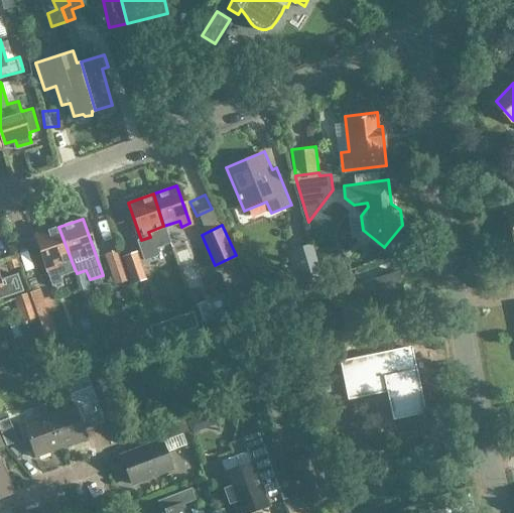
[(33,236),(51,286),(61,283),(58,274),(75,269),(58,227),(33,236)]
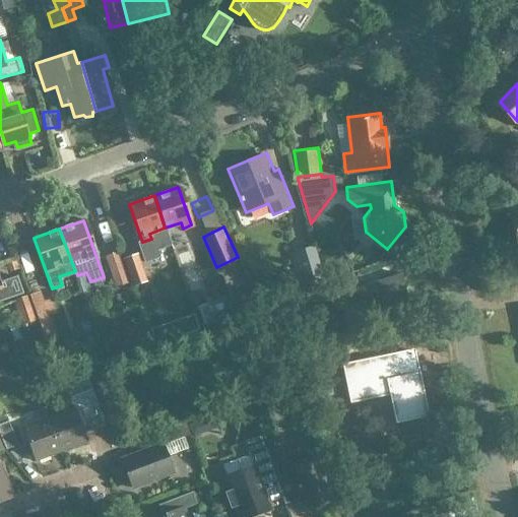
[(316,244),(298,250),(308,284),(326,279),(316,244)]
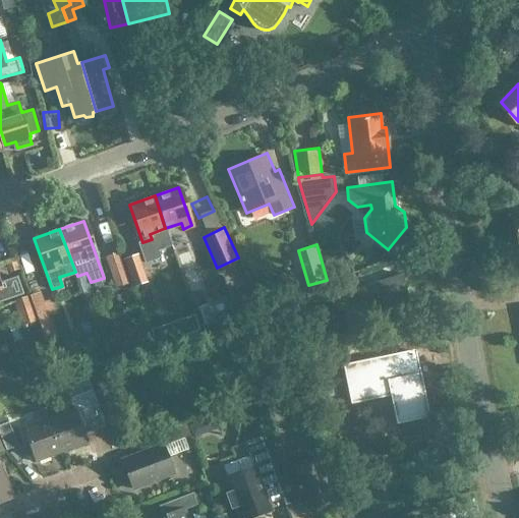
[(108,255),(117,286),(130,282),(121,251),(108,255)]
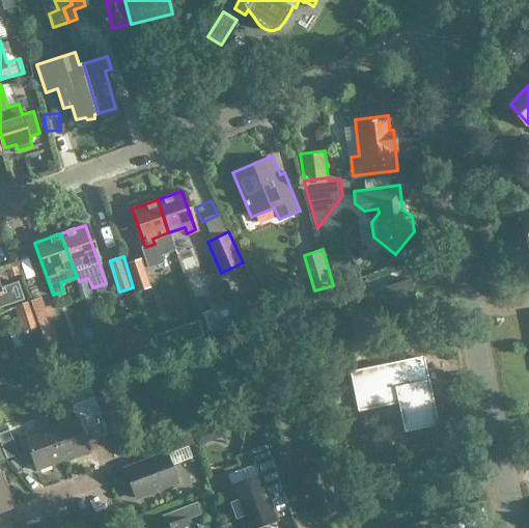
[(130,264),(139,292),(151,287),(142,258),(130,264)]
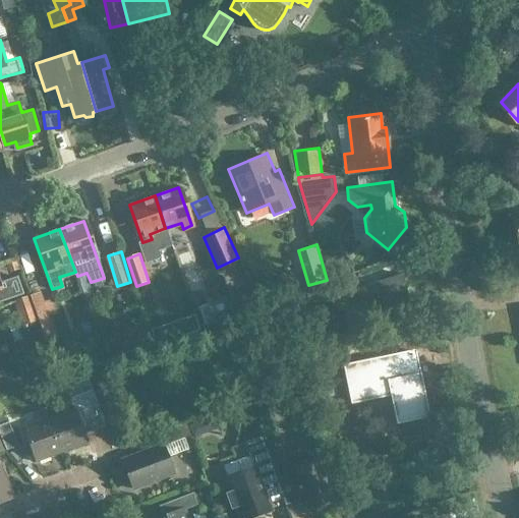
[(339,309),(350,307),(359,305),(361,315),(410,305),(403,274),(347,295),(347,294),(336,296),(339,309)]
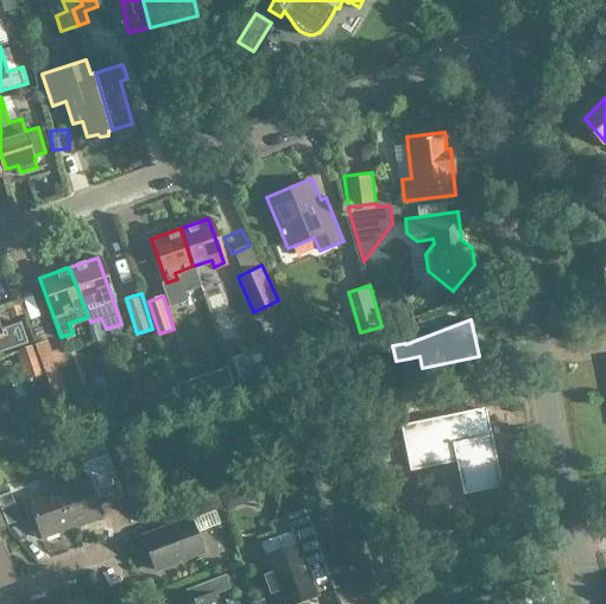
[(0,349),(25,341),(18,322),(0,326),(0,349)]
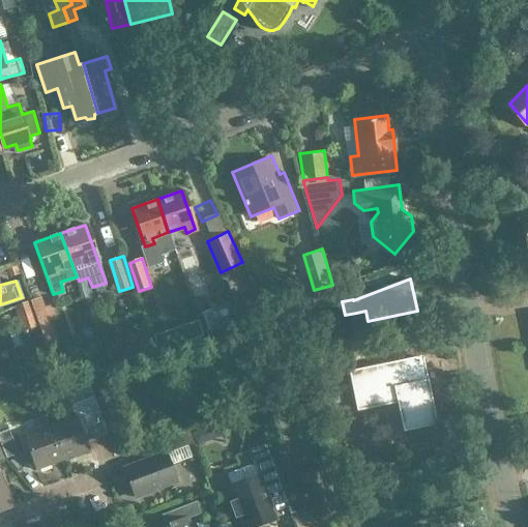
[(335,288),(302,299),(304,309),(339,301),(335,288)]
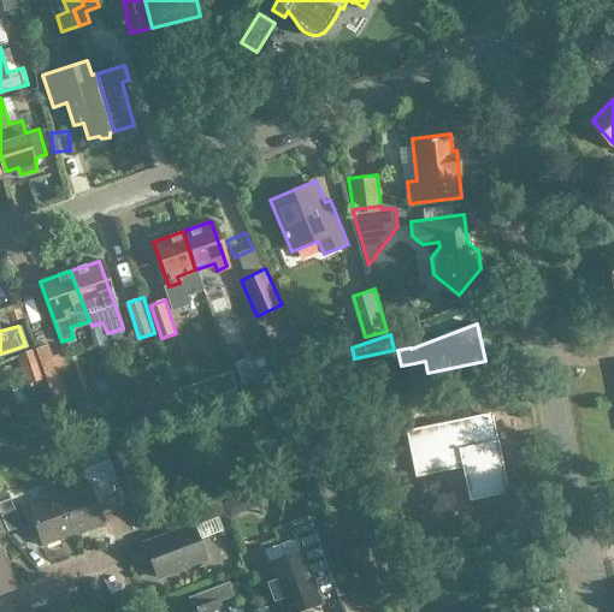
[(48,342),(36,346),(51,391),(64,386),(48,342)]
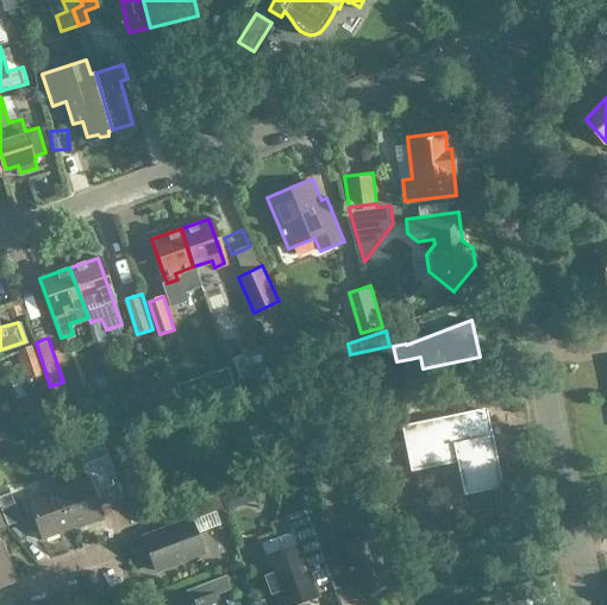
[(33,342),(16,350),(25,378),(44,372),(33,342)]
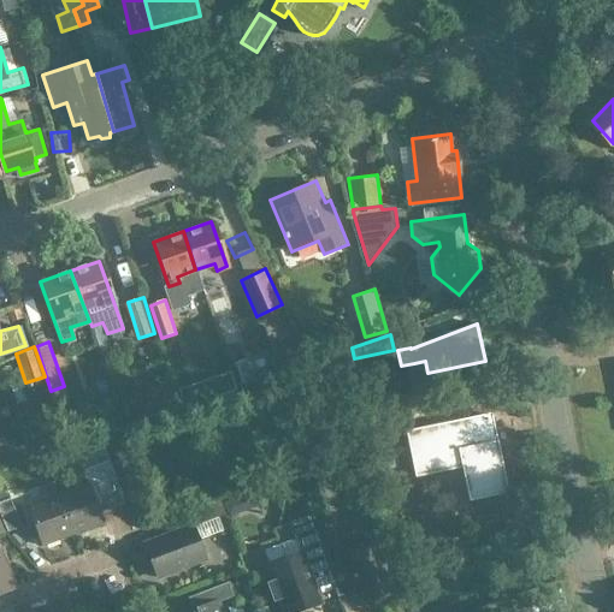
[(187,405),(204,399),(198,382),(181,387),(187,405)]
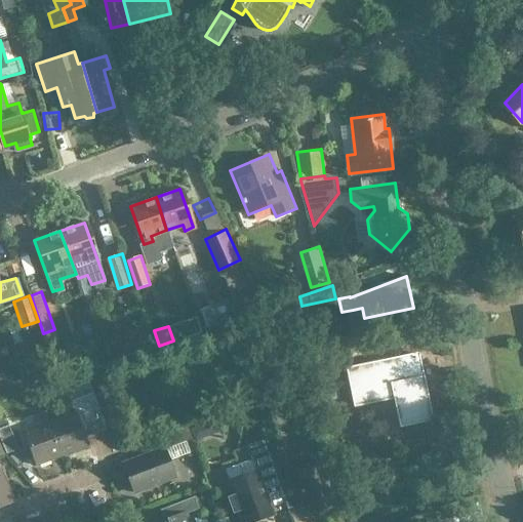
[(146,331),(130,336),(106,346),(111,359),(135,351),(151,346),(146,331)]
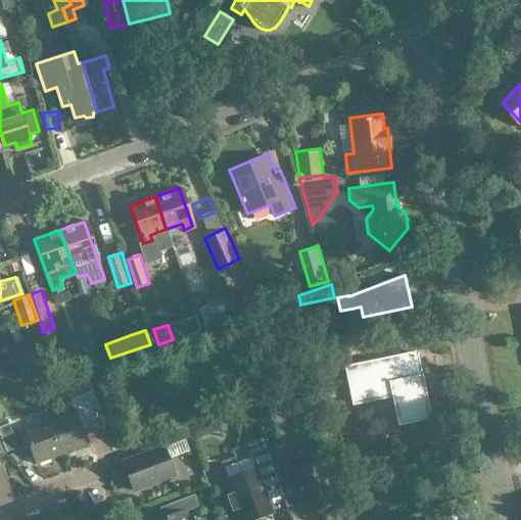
[(411,365),(379,373),(391,422),(423,415),(411,365)]
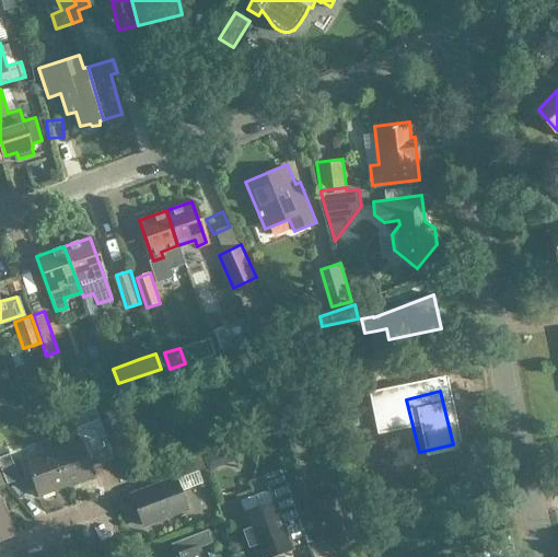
[(55,448),(69,485),(96,475),(92,461),(102,457),(99,450),(119,442),(109,417),(96,421),(101,431),(55,448)]
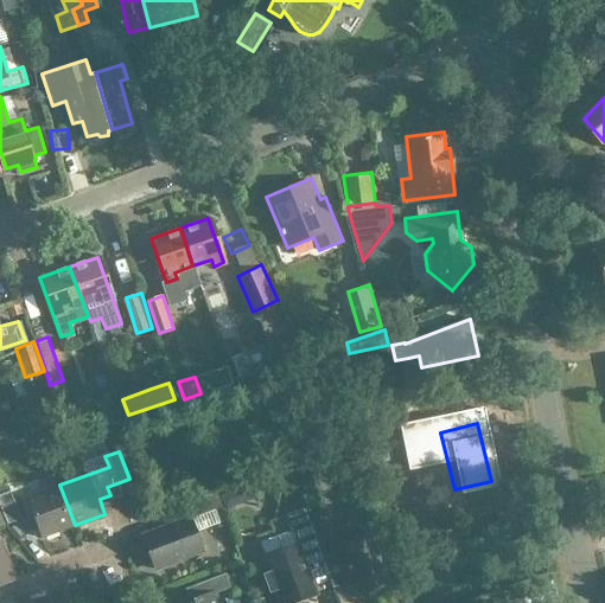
[(75,525),(59,485),(29,496),(44,537),(75,525)]
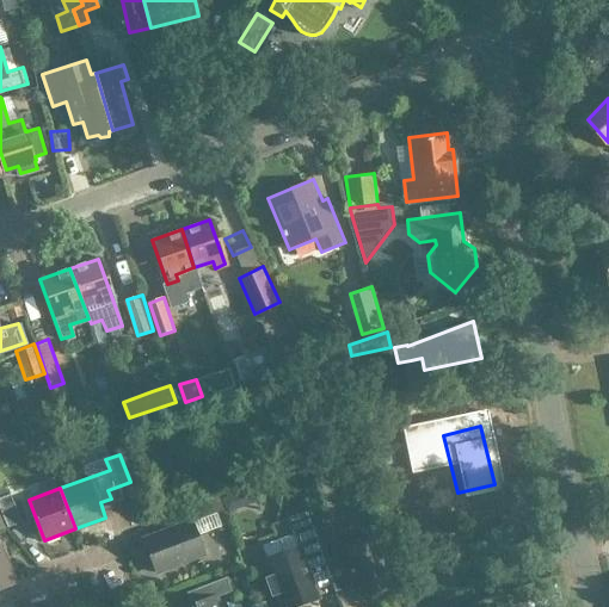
[(13,491),(0,496),(0,501),(10,525),(24,520),(13,491)]
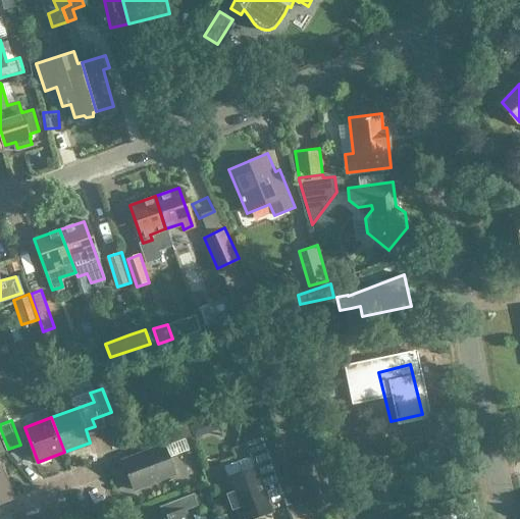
[(151,436),(156,448),(124,460),(136,488),(176,473),(165,445),(193,434),(188,422),(151,436)]
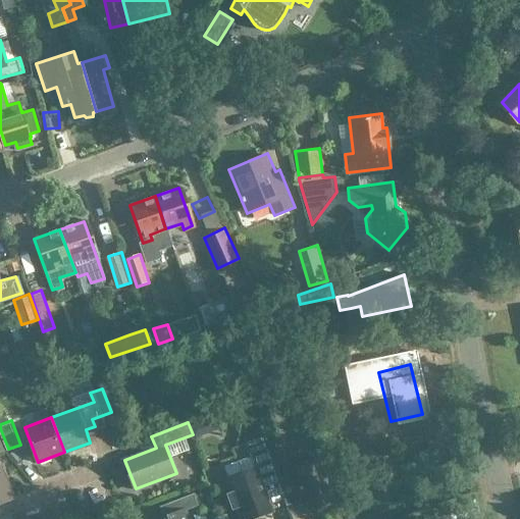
[(248,440),(257,467),(227,477),(232,492),(228,494),(234,507),(238,506),(242,518),(247,518),(273,510),(262,478),(276,473),(269,453),(263,435),(248,440)]
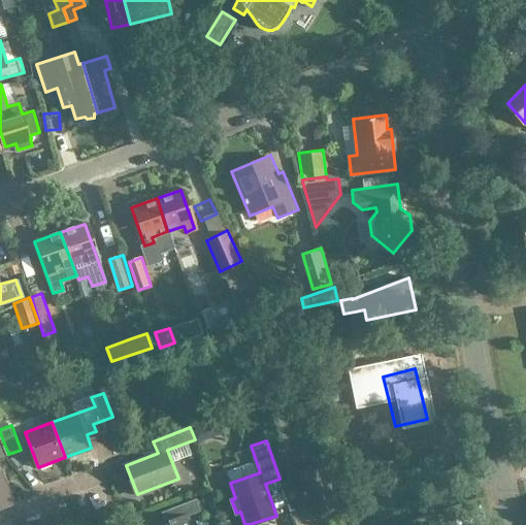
[(445,449),(422,456),(428,480),(453,472),(445,449)]
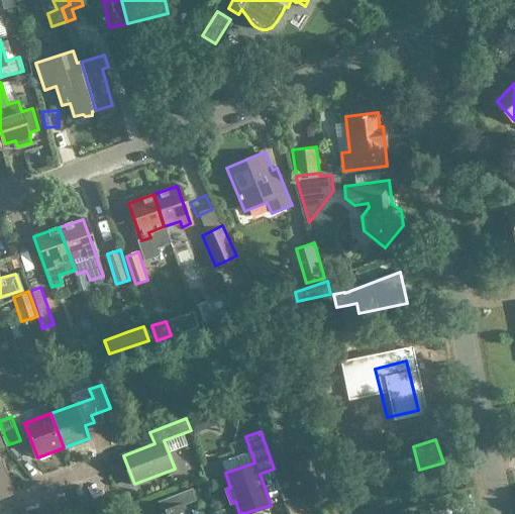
[(317,453),(288,464),(281,443),(267,448),(274,469),(278,481),(291,476),(302,507),(332,496),(317,453)]
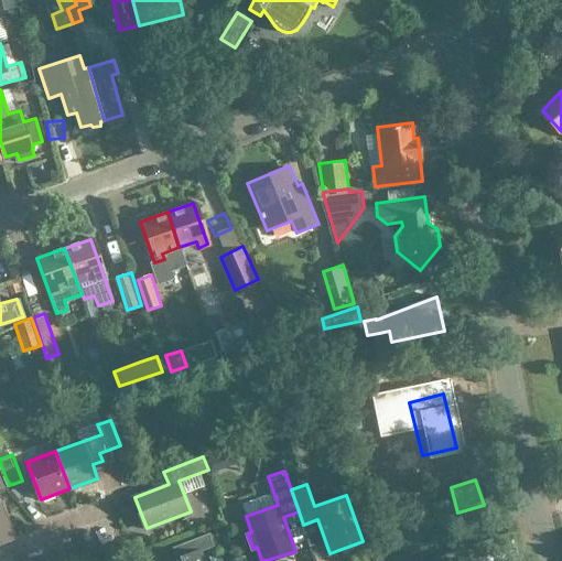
[(1,504),(0,504),(0,543),(17,538),(1,504)]
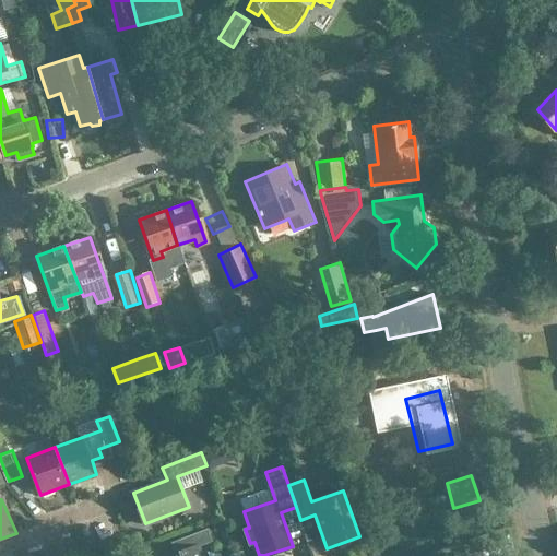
[(203,555),(200,545),(214,540),(209,527),(184,536),(188,548),(168,555),(203,555)]
